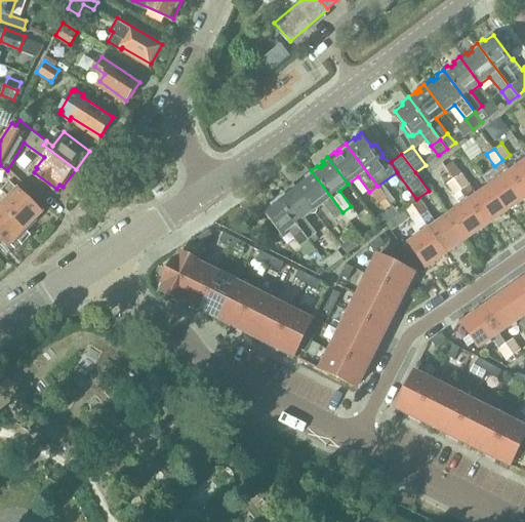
[(524,158),(511,169),(524,190),(524,158)]
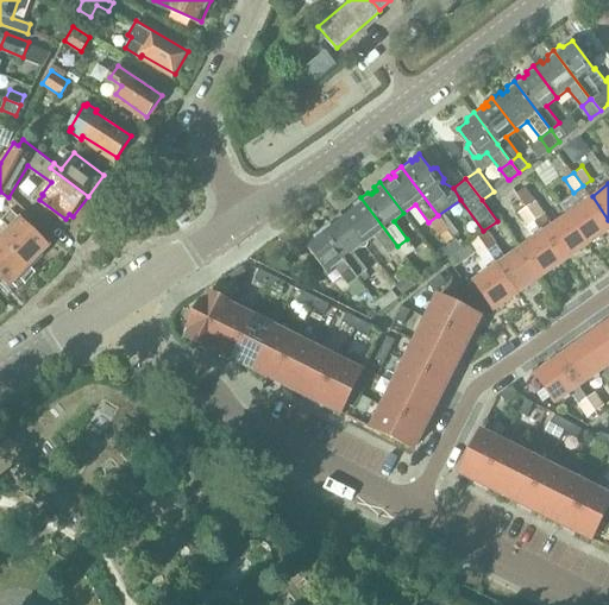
[(569,213),(589,241),(608,227),(608,220),(592,196),(569,213)]
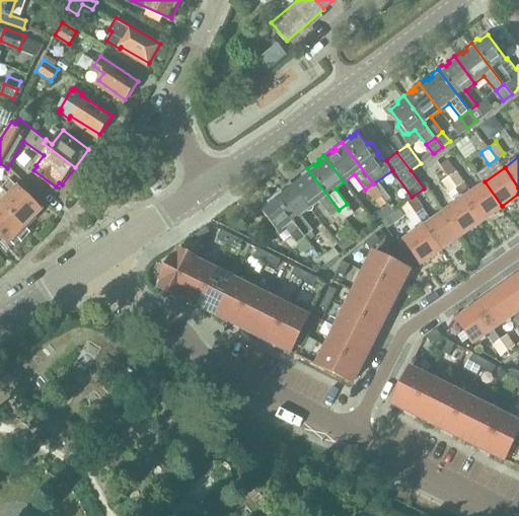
[(330,215),(339,210),(307,168),(302,172),(302,175),(298,178),(296,176),(291,180),(311,207),(319,201),(330,215)]
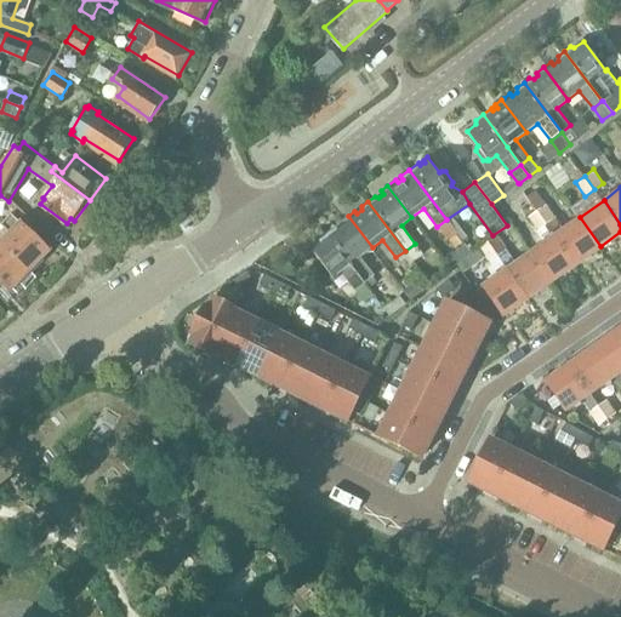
[(546,203),(536,209),(546,222),(556,216),(546,203)]
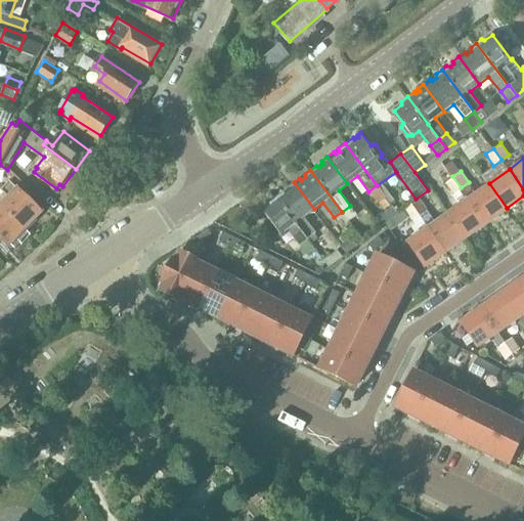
[(461,187),(452,176),(445,181),(452,193),(461,187)]
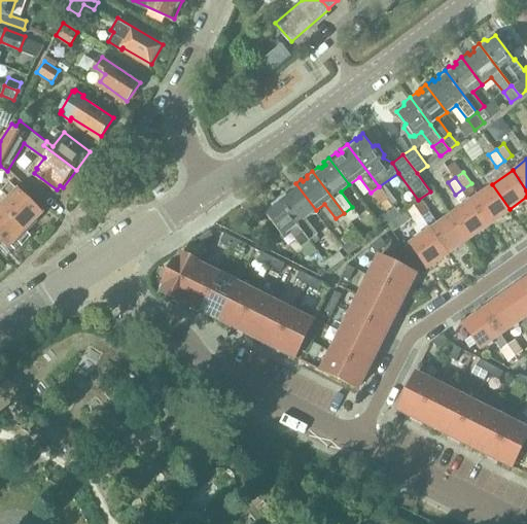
[(3,205),(27,228),(43,212),(11,180),(3,189),(11,197),(3,205)]
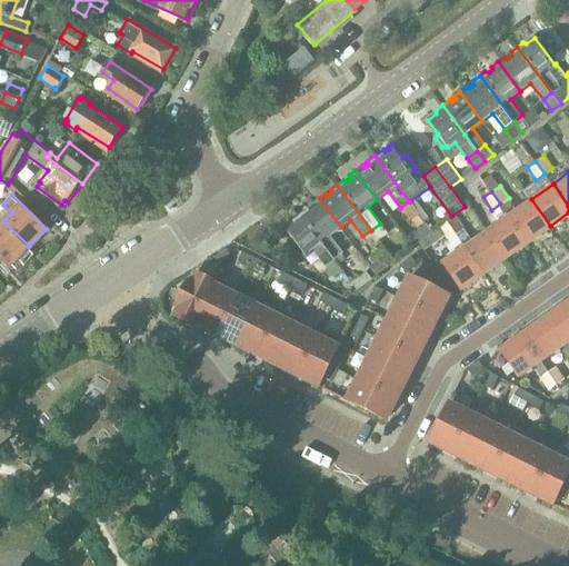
[(299,214),(333,258),(342,251),(330,236),(339,228),(317,199),(311,204),(313,207),(310,209),(308,207),(299,214)]
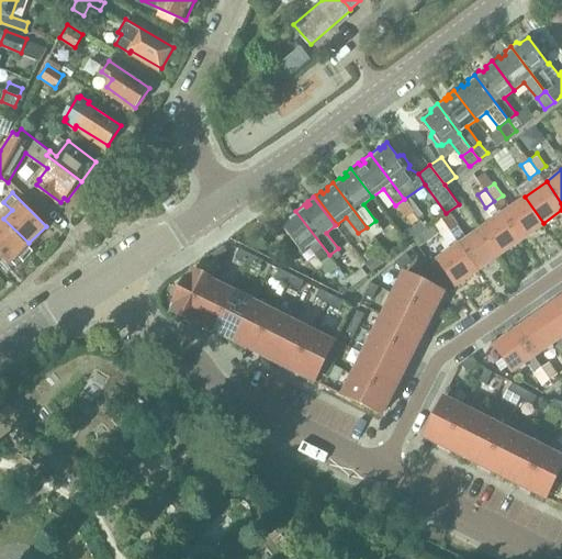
[(525,197),(503,211),(521,238),(543,223),(525,197)]
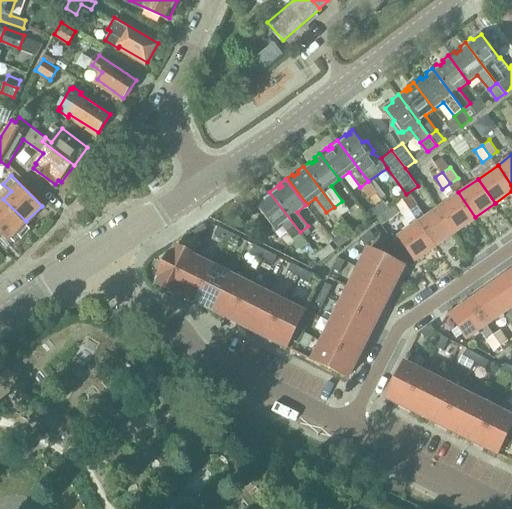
[(368,181),(360,187),(366,194),(374,188),(368,181)]
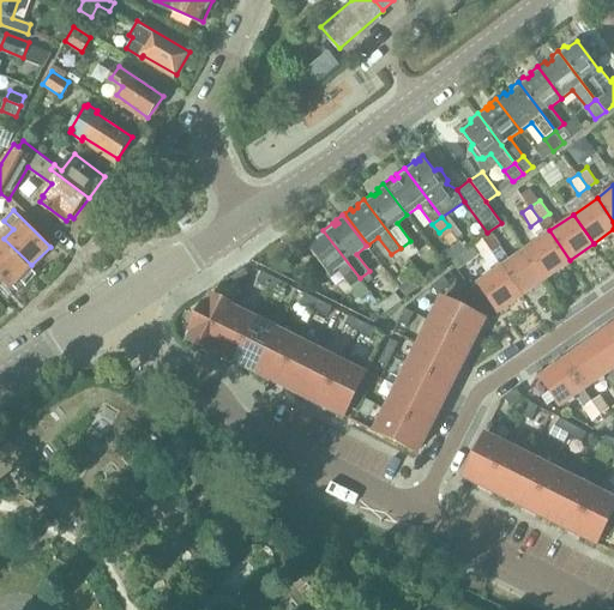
[(360,278),(323,230),(317,235),(317,239),(308,246),(330,275),(337,267),(351,285),(360,278)]
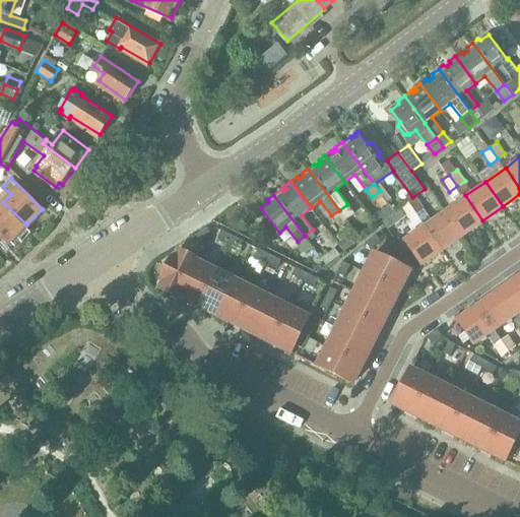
[(417,211),(424,207),(415,195),(409,200),(417,211)]
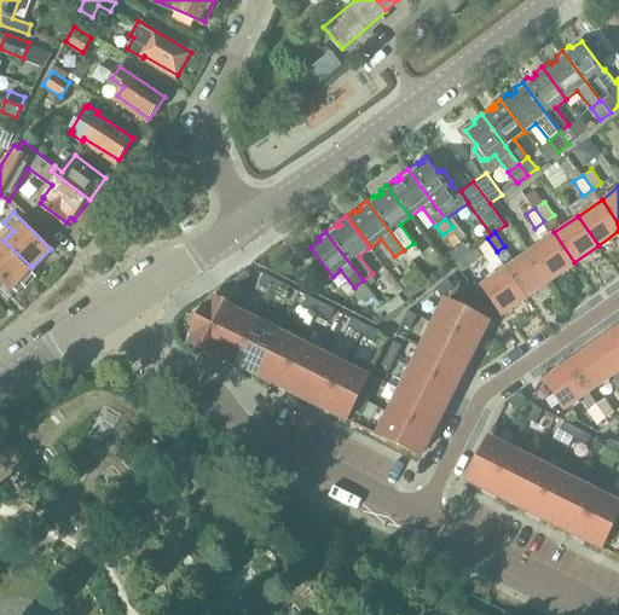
[(554,232),(531,249),(551,278),(574,262),(554,232)]
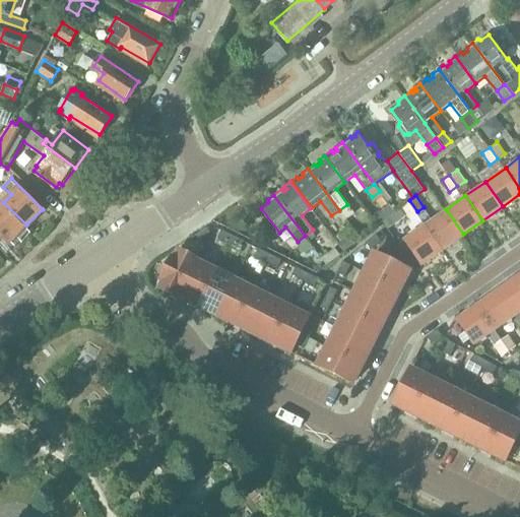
[(408,217),(417,211),(409,200),(400,206),(408,217)]
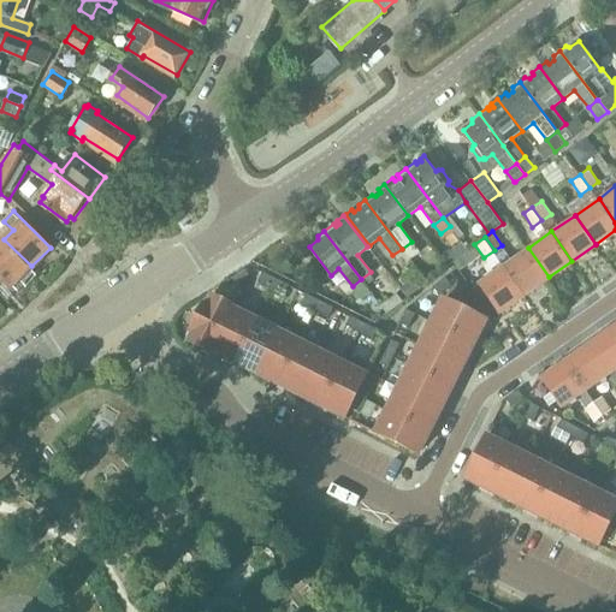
[(31,266),(4,239),(0,242),(0,277),(10,287),(31,266)]
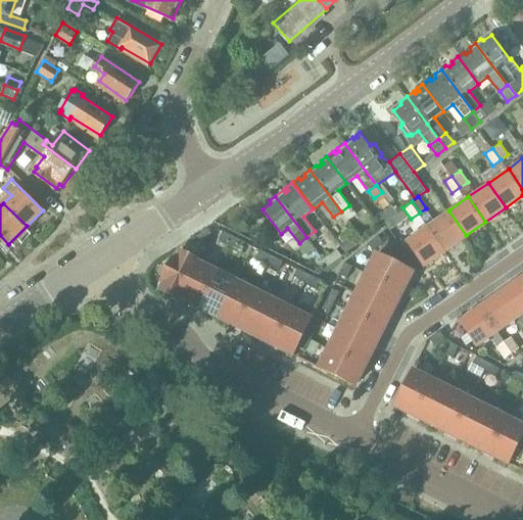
[(349,205),(341,211),(347,219),(355,213),(349,205)]
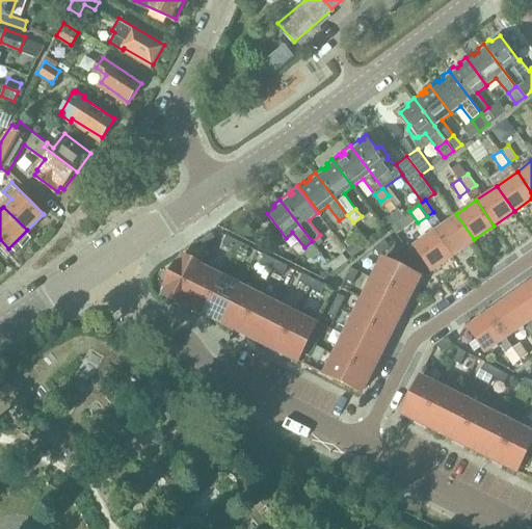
[(453,254),(474,239),(456,214),(442,225),(433,212),(427,216),(453,254)]
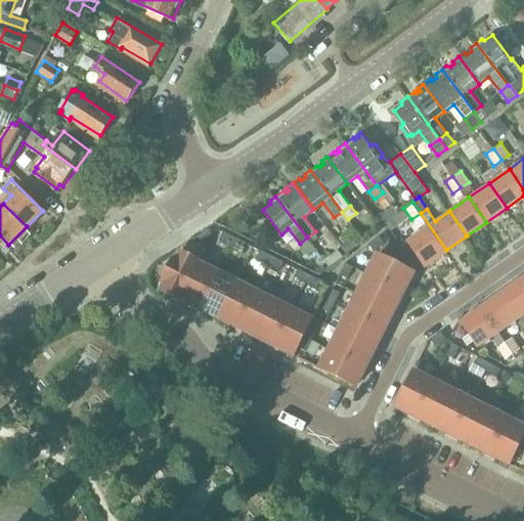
[(421,213),(411,219),(413,222),(410,224),(417,234),(408,240),(426,264),(446,250),(421,213)]
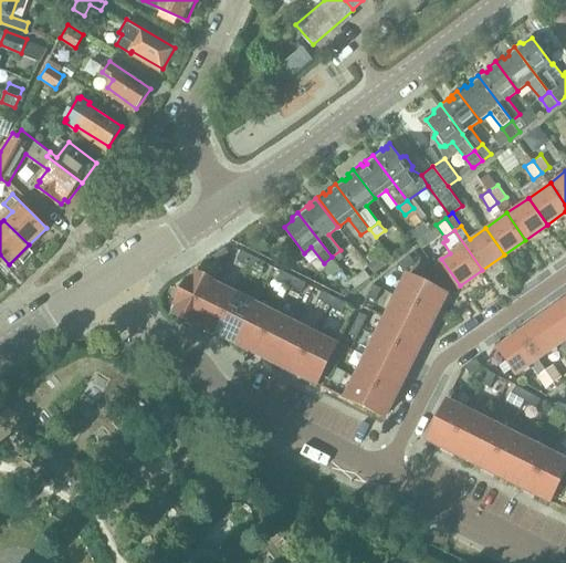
[(428,232),(417,240),(422,248),(433,239),(428,232)]
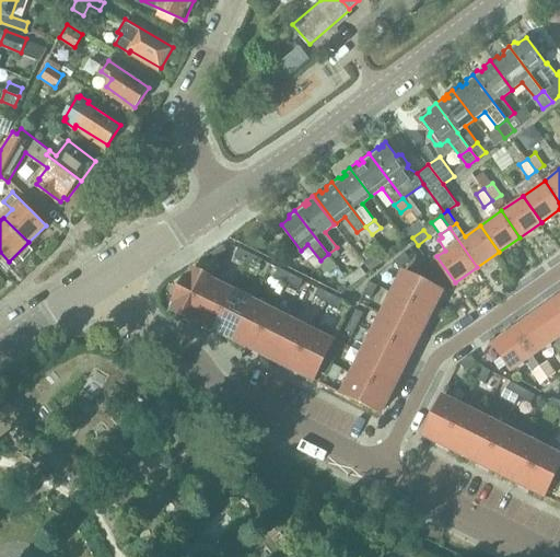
[(210,251),(216,258),(226,250),(222,242),(210,251)]
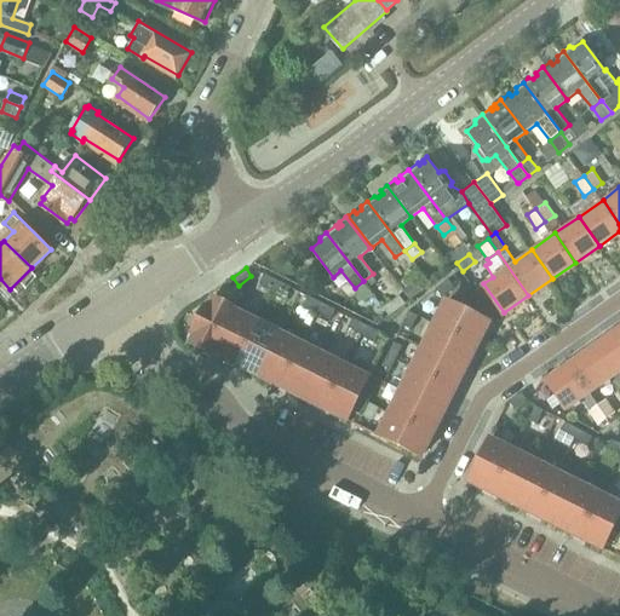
[(264,271),(259,281),(273,287),(277,278),(264,271)]
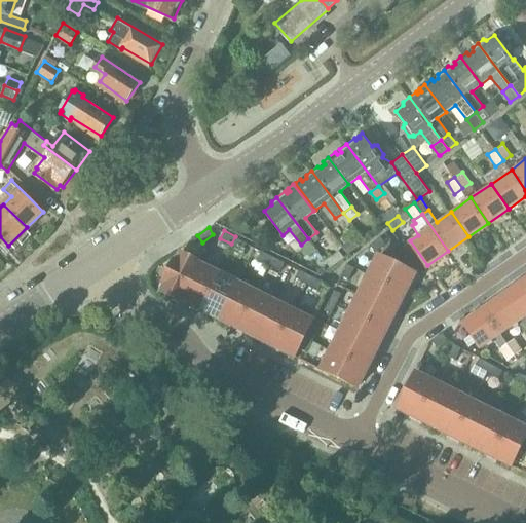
[(348,253),(365,239),(360,232),(342,246),(348,253)]
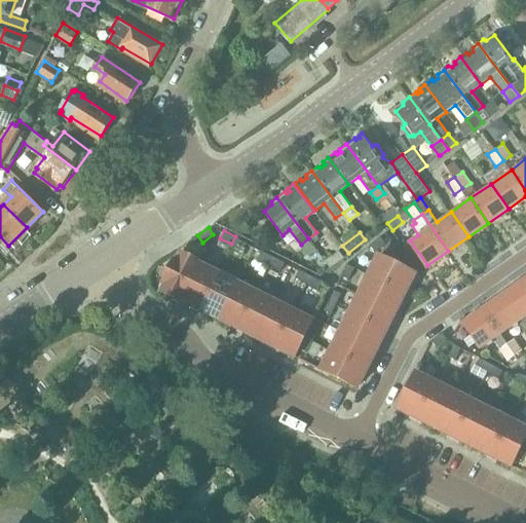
[(385,243),(380,235),(369,244),(374,251),(385,243)]
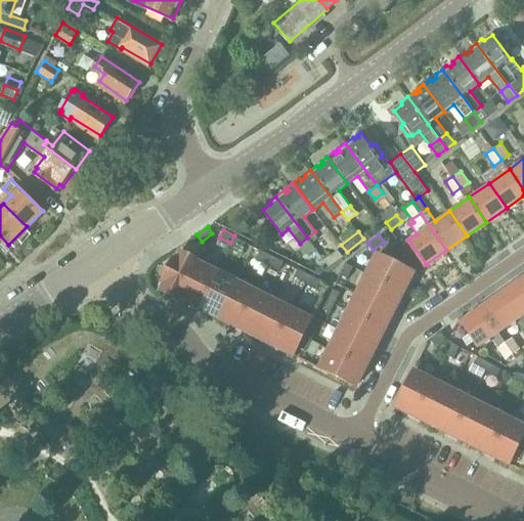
[(246,242),(234,235),(230,243),(243,249),(246,242)]
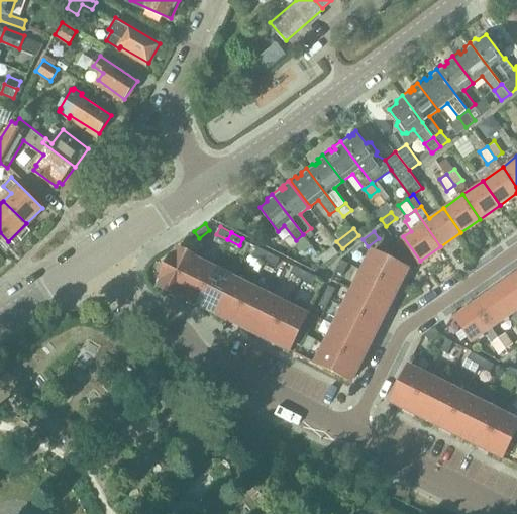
[(256,245),(252,252),(265,259),(268,250),(256,245)]
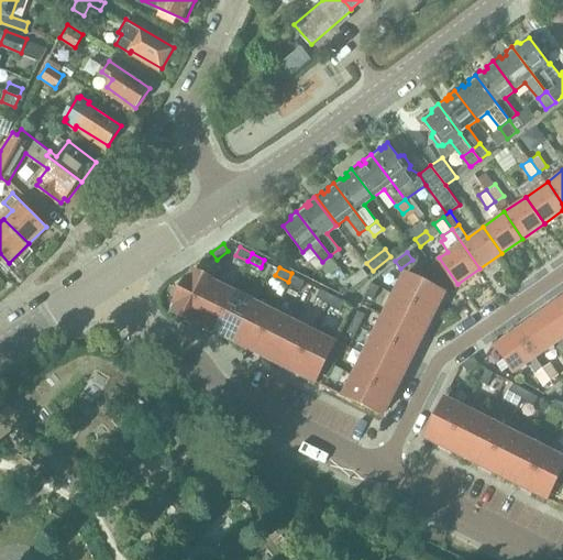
[(353,285),(367,274),(363,267),(349,278),(353,285)]
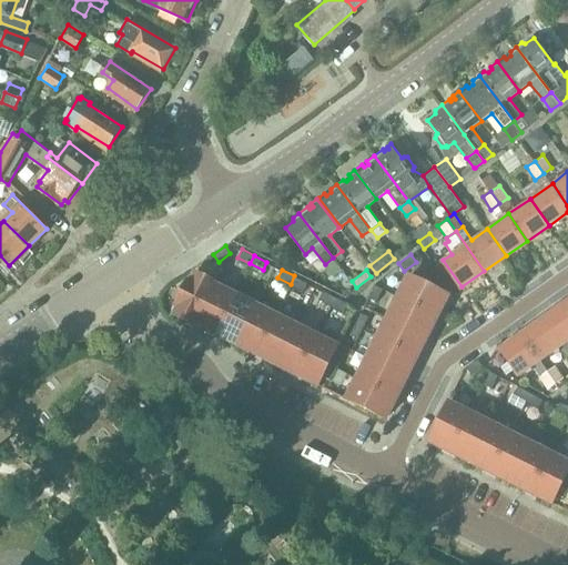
[(173,313),(194,324),(195,322),(214,283),(215,281),(194,271),(190,281),(186,279),(175,302),(178,303),(173,313)]
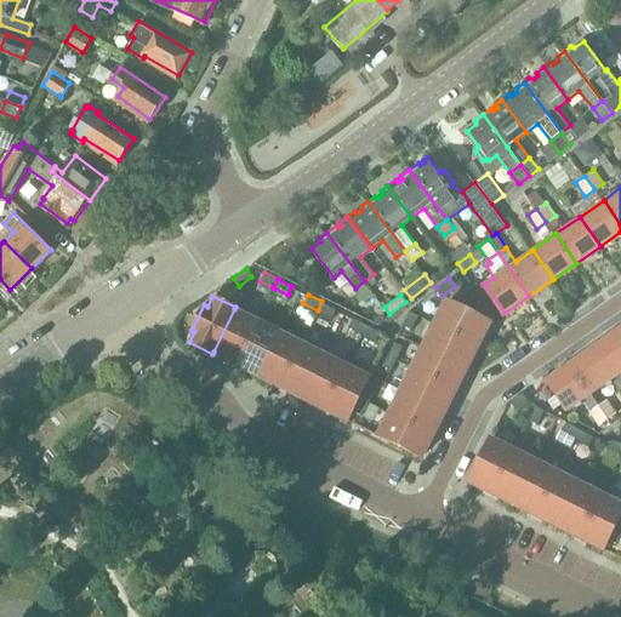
[(446,300),(436,321),(477,343),(489,320),(446,300)]
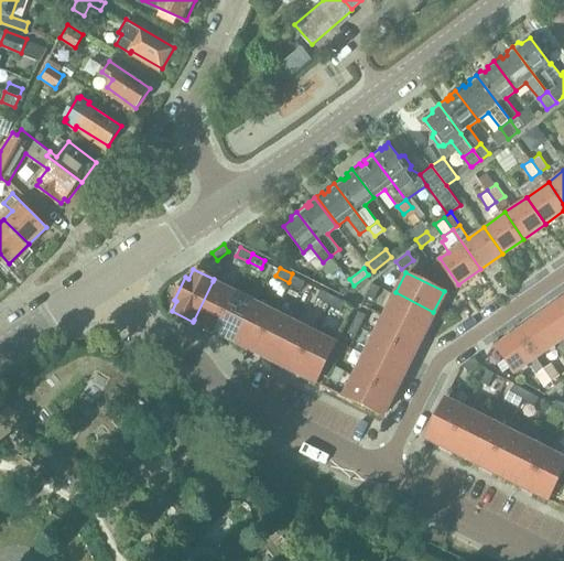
[(305,280),(292,273),(289,282),(301,288),(305,280)]
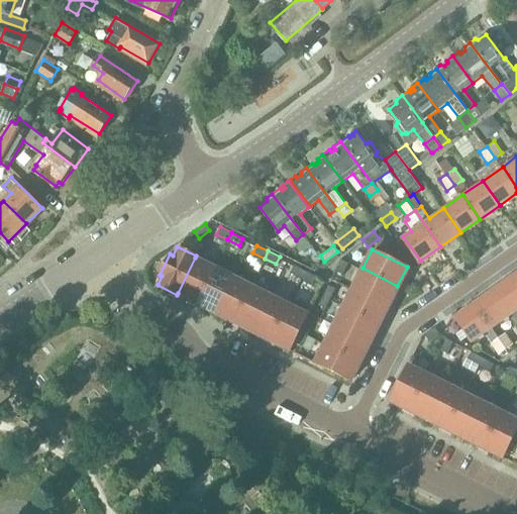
[(195,258),(178,293),(196,302),(214,268),(197,259),(195,258)]
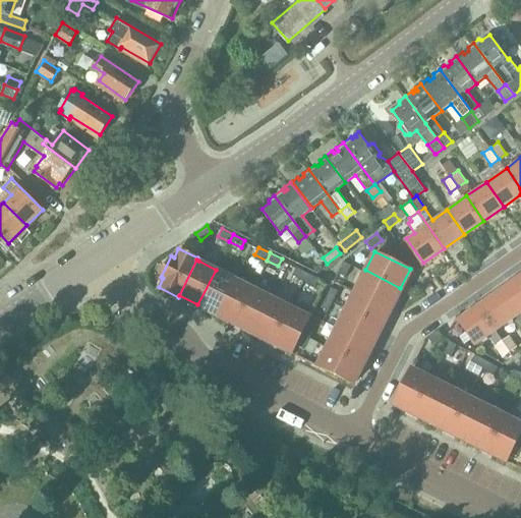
[(351,264),(343,260),(337,272),(345,276),(351,264)]
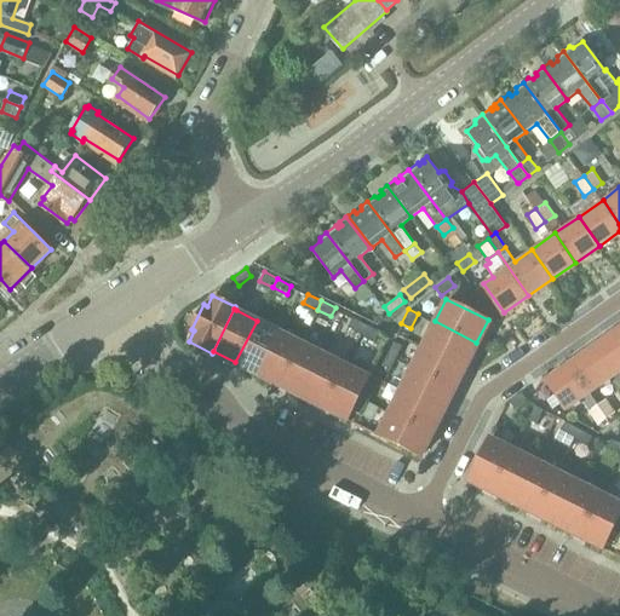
[(352,316),(348,326),(361,332),(366,323),(352,316)]
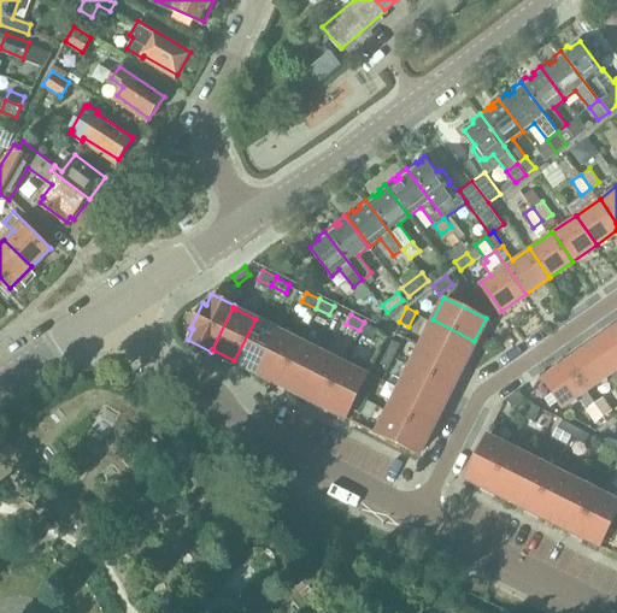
[(256,319),(234,360),(257,371),(277,330),(256,319)]
